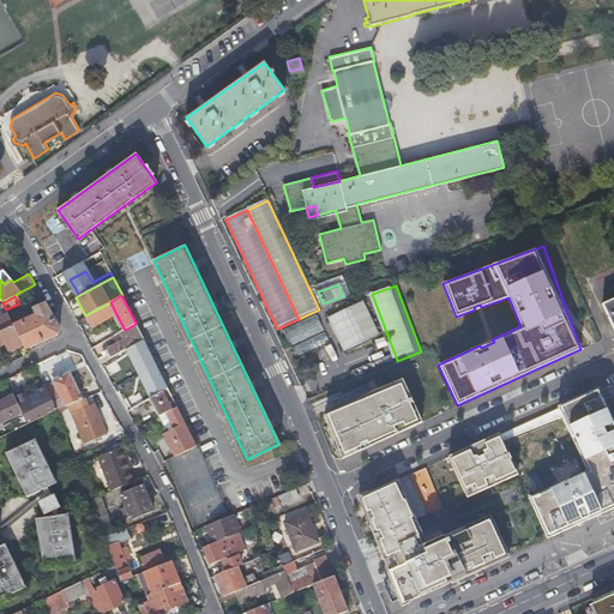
[(613,298),(603,304),(602,302),(601,302),(613,329),(613,298)]
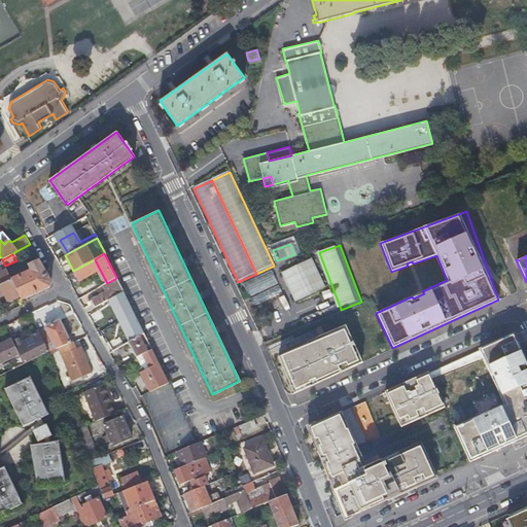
[(311,256),(280,272),(294,301),(324,285),(311,256)]
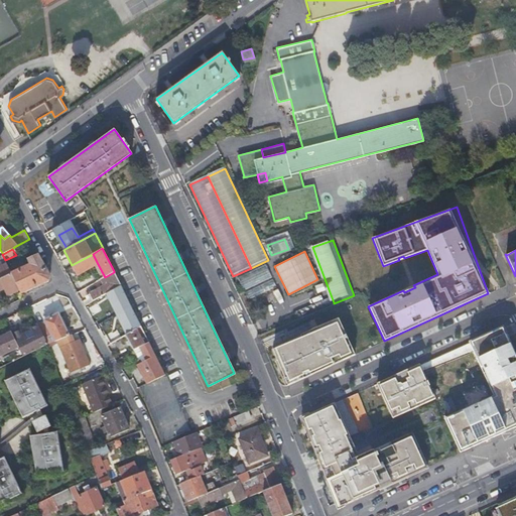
[(5,260),(2,254),(1,254),(0,255),(0,289),(4,288),(8,294),(19,289),(12,274),(5,260)]
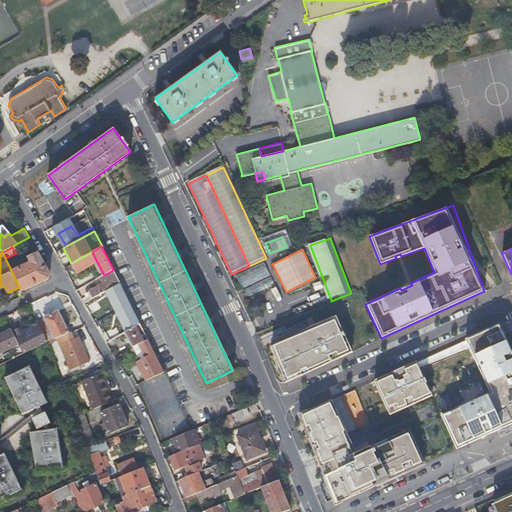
[(19,287),(21,291),(49,278),(50,274),(38,252),(28,257),(31,263),(12,272),(19,287)]
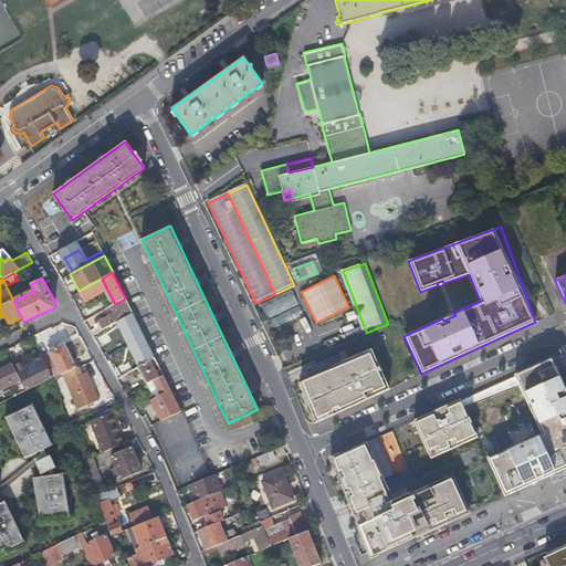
[(107,290),(102,279),(79,292),(84,302),(107,290)]
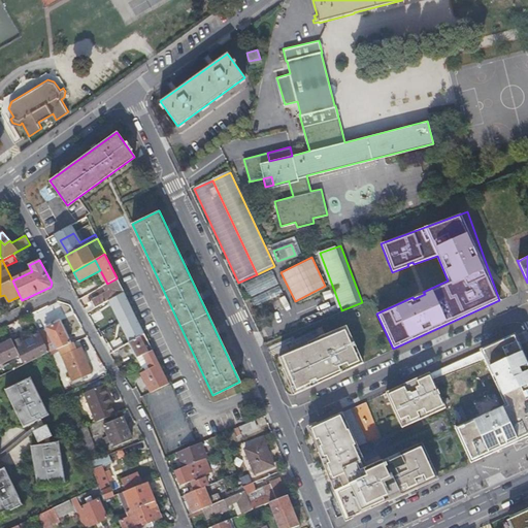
[(271,269),(242,283),(249,296),(277,283),(271,269)]
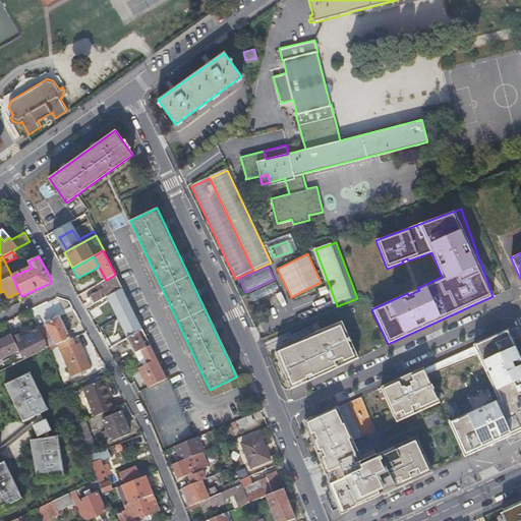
[(108,296),(122,288),(115,275),(106,280),(102,282),(105,288),(90,297),(94,304),(108,296)]
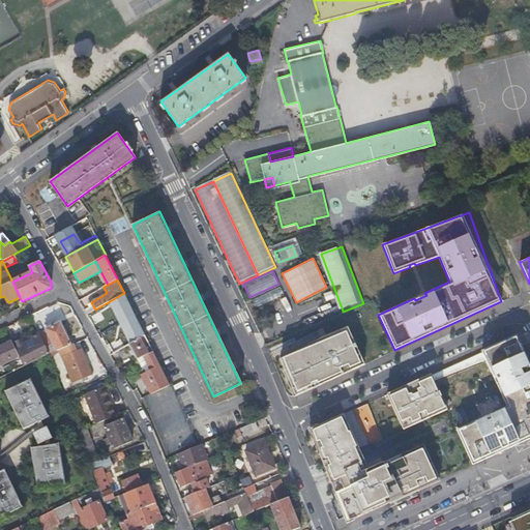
[(251,299),(255,306),(284,293),(280,285),(251,299)]
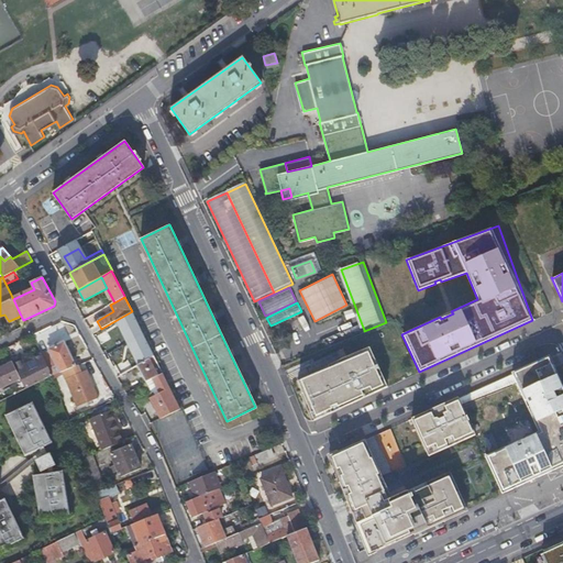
[(141,363),(154,355),(132,311),(117,320),(141,363)]
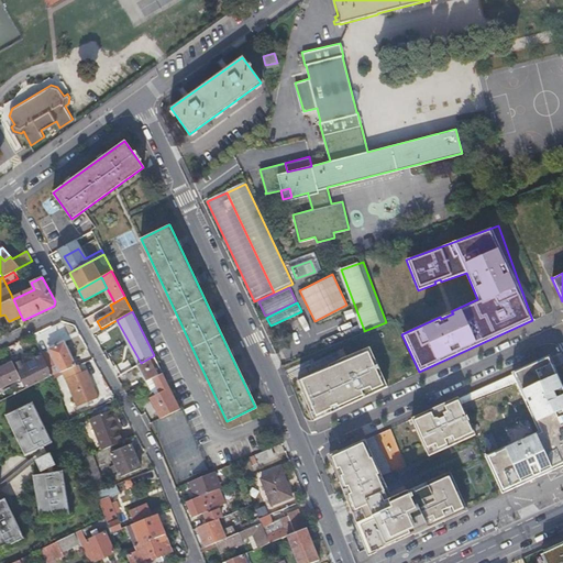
[(92,334),(100,330),(97,324),(89,329),(92,334)]
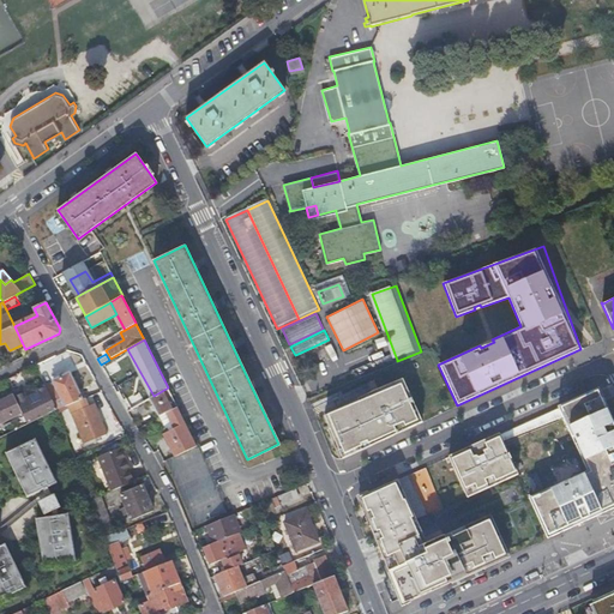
[(397,360),(395,354),(351,372),(354,378),(397,360)]
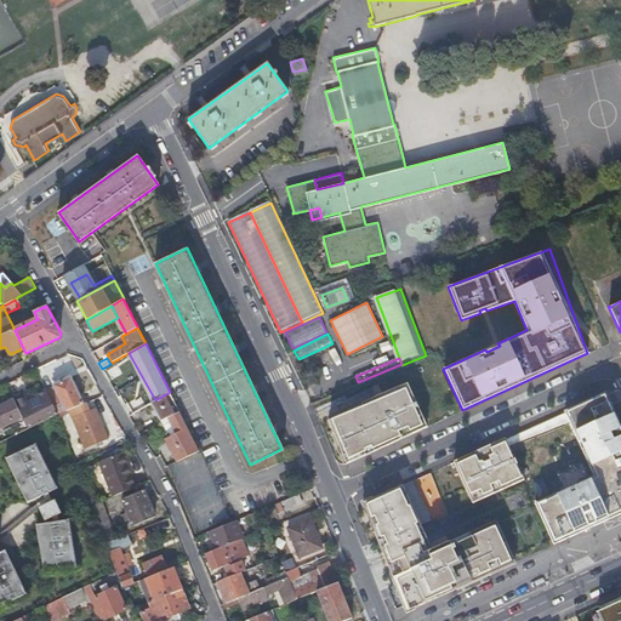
[(69,410),(84,405),(70,377),(57,383),(56,380),(52,382),(55,387),(67,411),(69,410)]
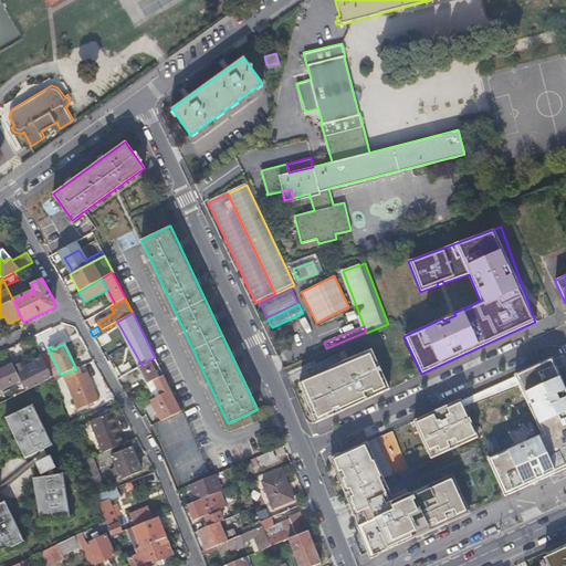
[(315,422),(389,388),(370,348),(299,381),(315,422)]
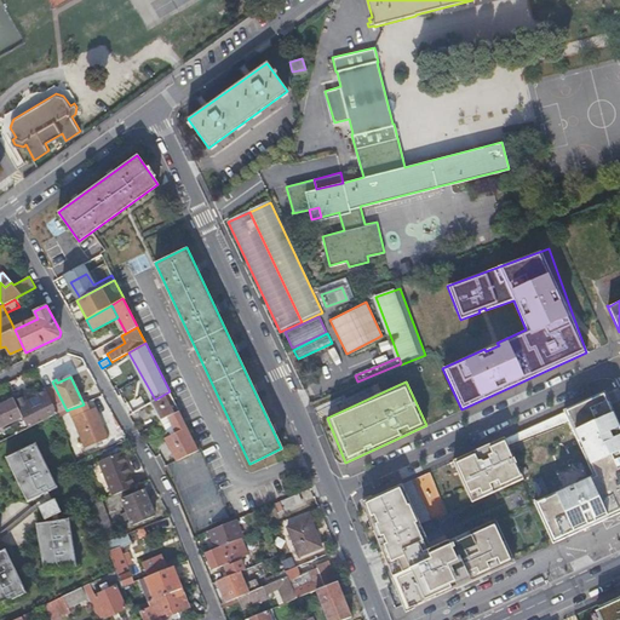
[(113,388),(118,396),(126,390),(122,383),(113,388)]
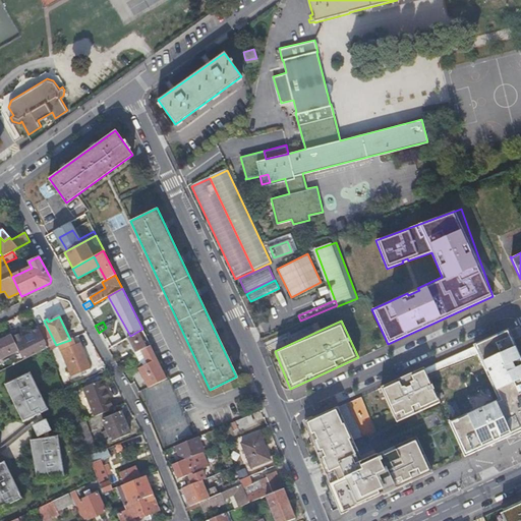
[(46,325),(39,329),(49,348),(56,345),(46,325)]
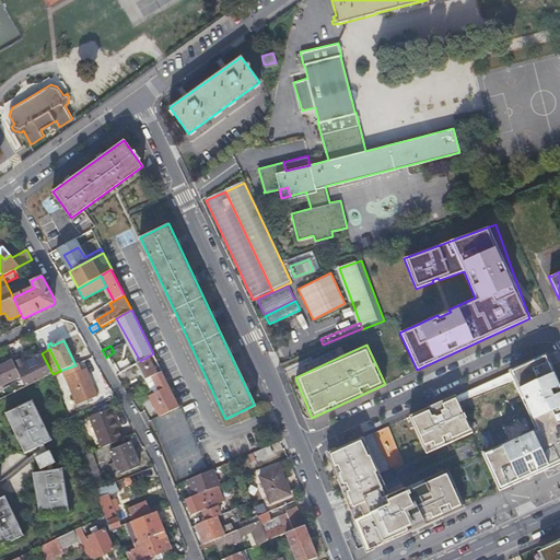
[(42,353),(42,352),(34,356),(41,369),(32,372),(23,356),(13,361),(21,376),(25,386),(53,374),(42,353)]
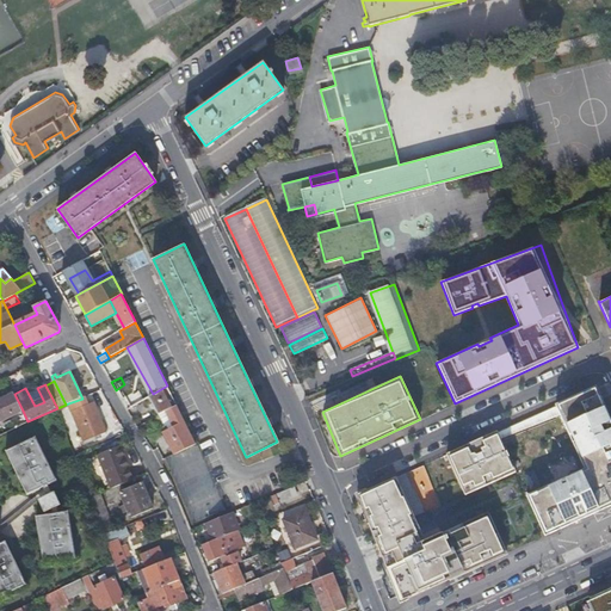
[(159,415),(166,411),(171,408),(165,397),(171,394),(167,386),(153,394),(148,396),(159,415)]
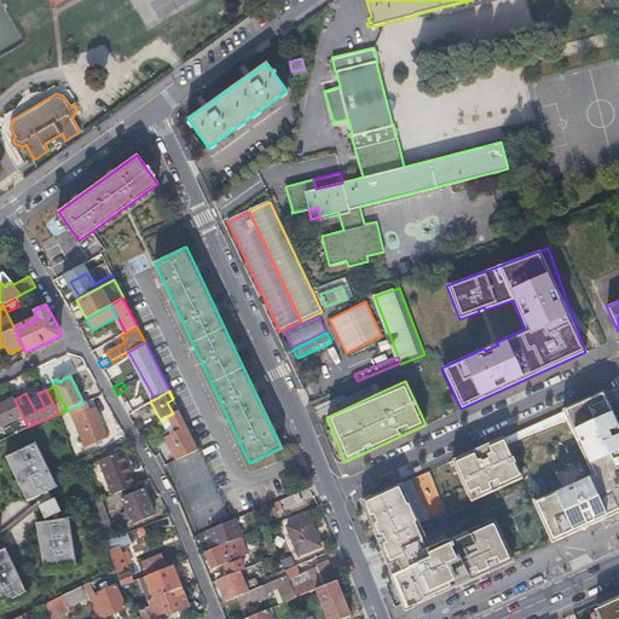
[(618,424),(617,420),(603,391),(561,409),(593,474),(534,501),(553,539),(618,509),(618,424)]
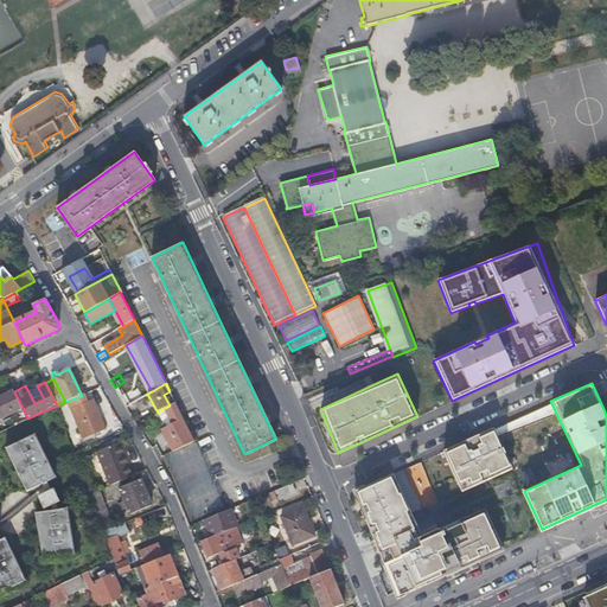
[(129,403),(144,396),(139,387),(125,395),(129,403)]
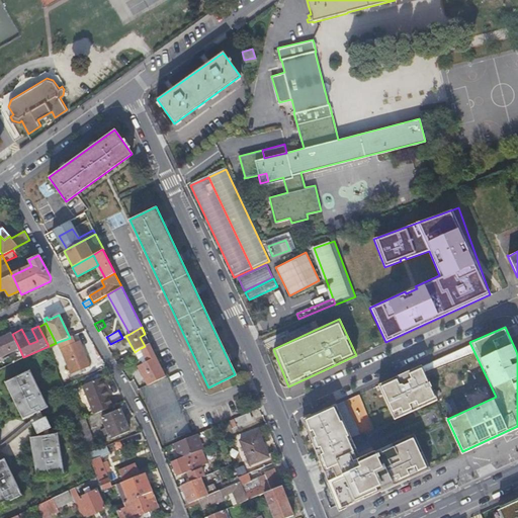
[(0,356),(19,348),(12,334),(0,339),(0,356)]
